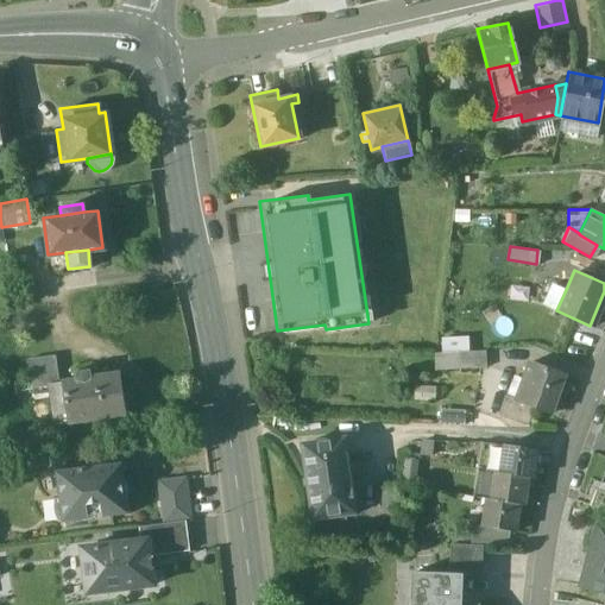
[(550,287),(542,304),(556,310),(565,292),(550,287)]
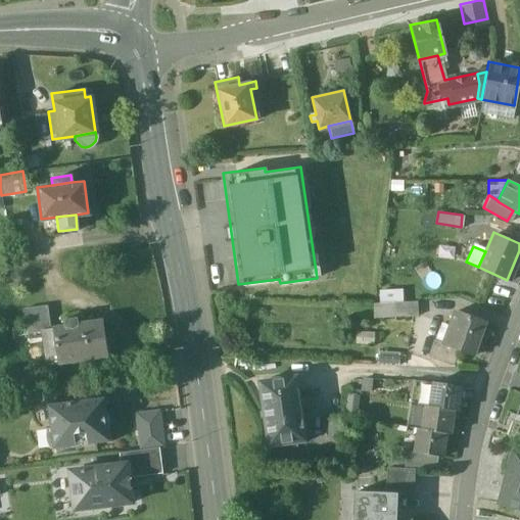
[(416,300),(393,301),(393,314),(393,316),(416,315),(416,300)]
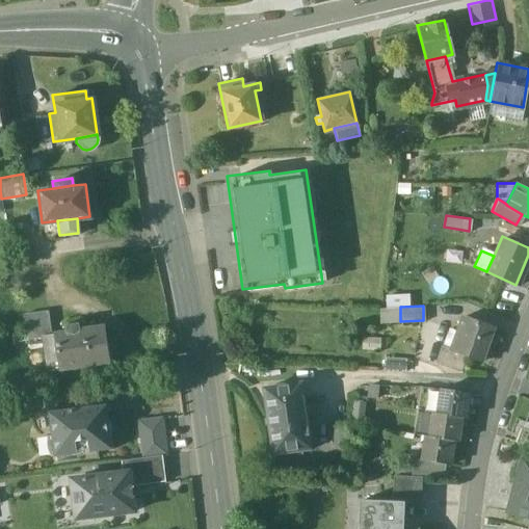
[(400,307),(379,307),(379,320),(400,319),(400,307)]
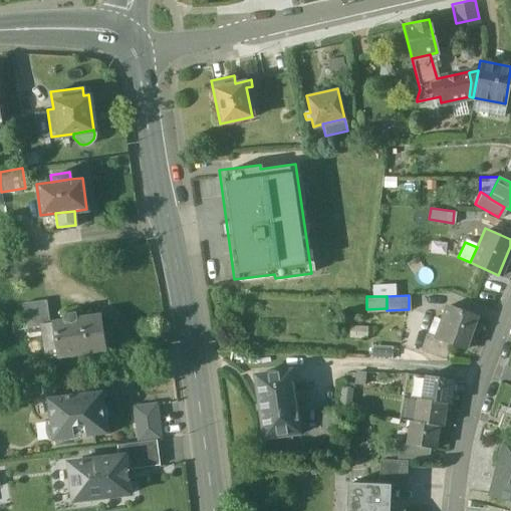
[(44,298),(22,301),(26,326),(39,324),(39,322),(48,321),(44,298)]
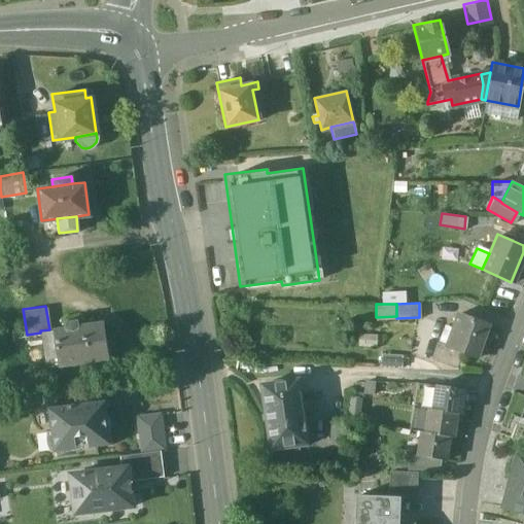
[(487,324),(456,313),(444,346),(459,351),(476,357),(480,347),(485,332),(487,324)]
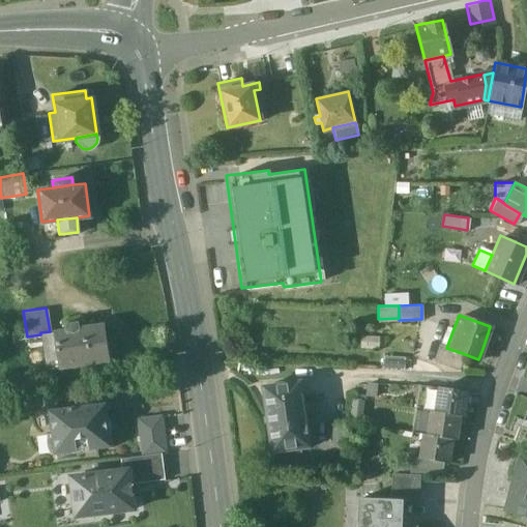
[(77,321),(65,323),(66,329),(50,331),(40,332),(40,334),(47,369),(118,357),(114,335),(105,337),(103,323),(78,327),(77,321)]
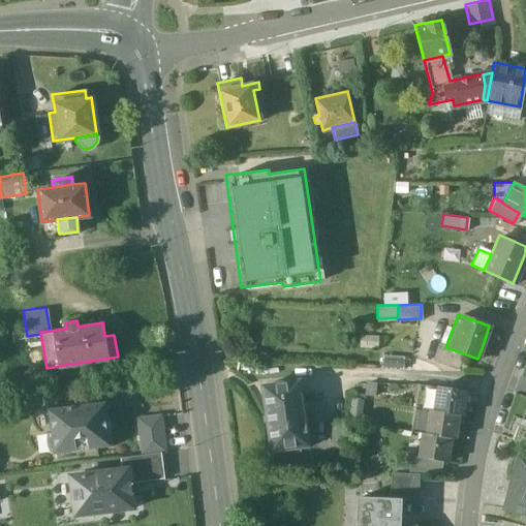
[(487,333),(482,348),(487,350),(492,334),(487,333)]
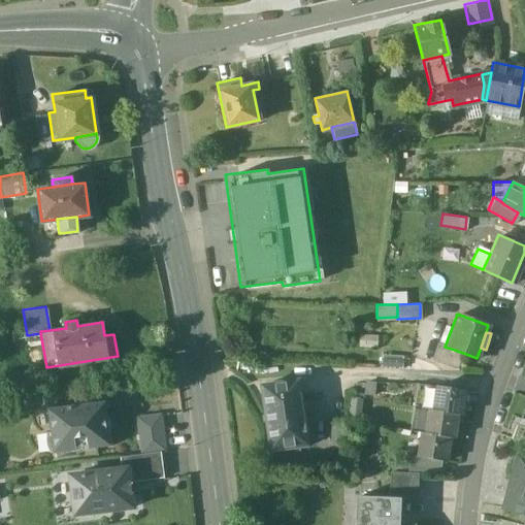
[(445,347),(437,343),(431,359),(455,367),(460,352),(445,347)]
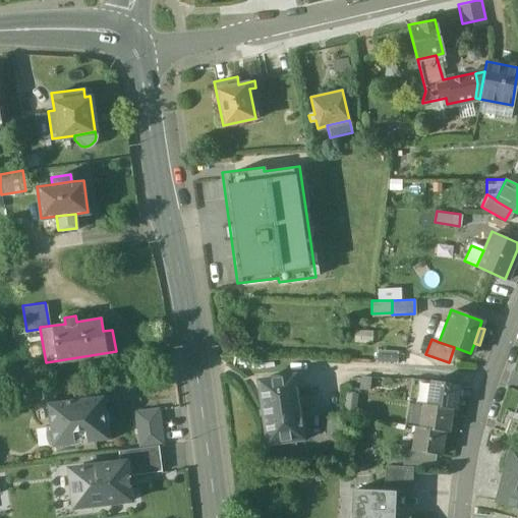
[(294,375),(257,380),(267,444),(303,439),(294,375)]
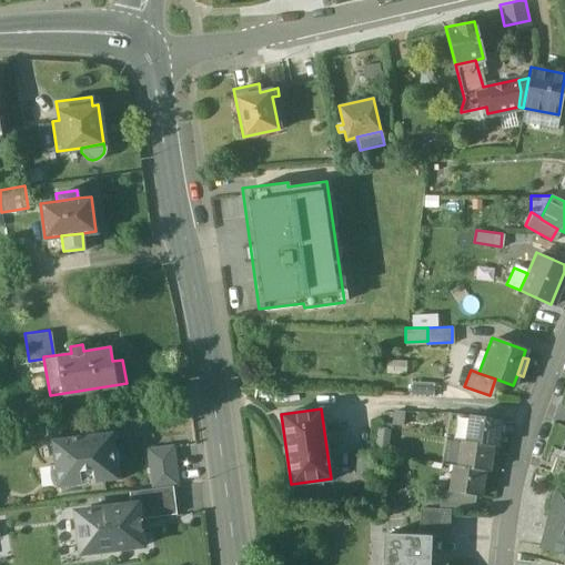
[(470,415),(447,412),(444,436),(465,440),(470,415)]
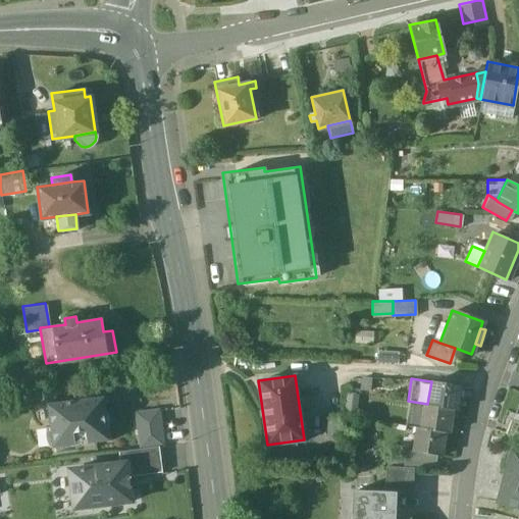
[(459,385),(431,381),(427,404),(428,405),(451,409),(455,409),(459,385)]
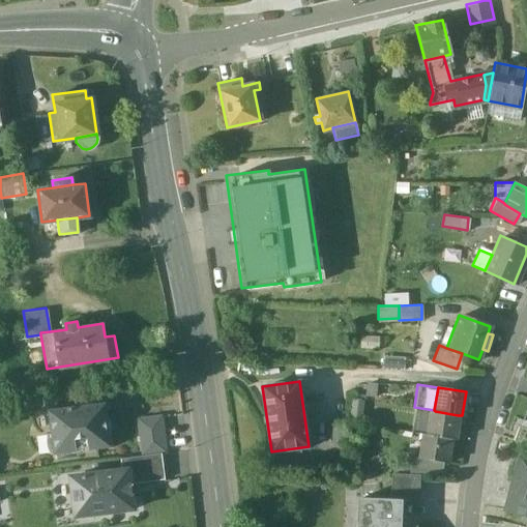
[(105,408),(76,412),(75,406),(48,409),(53,452),(110,445),(108,431),(109,428),(109,423),(108,419),(106,416),(105,408)]
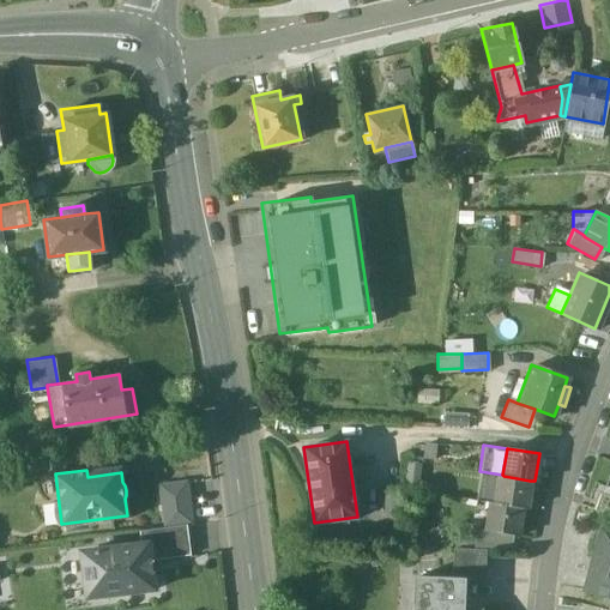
[(503,476),(499,475),(493,501),(521,506),(526,507),(530,481),(503,476)]
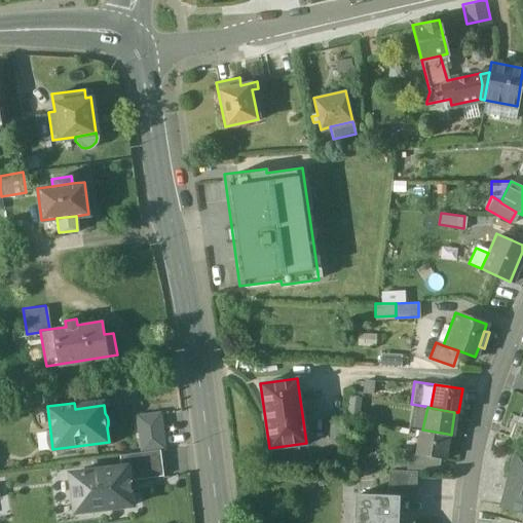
[(159,411),(135,414),(140,450),(158,448),(163,447),(159,411)]
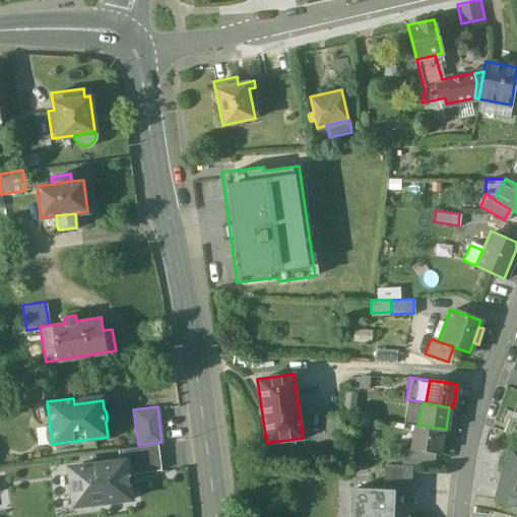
[(417,425),(414,424),(410,448),(438,452),(442,429),(417,425)]
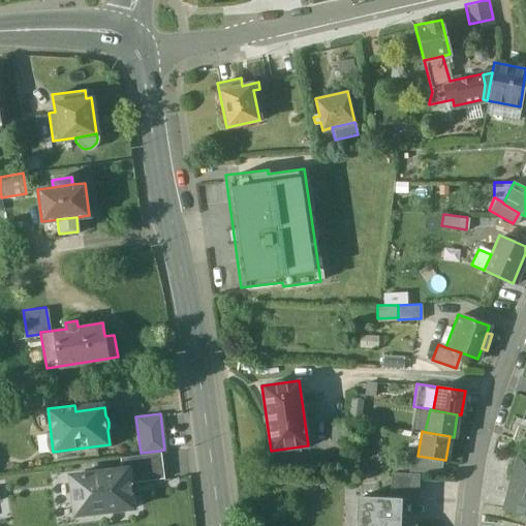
[(141,453),(119,456),(120,468),(127,467),(128,481),(129,480),(130,482),(162,476),(159,451),(141,453)]
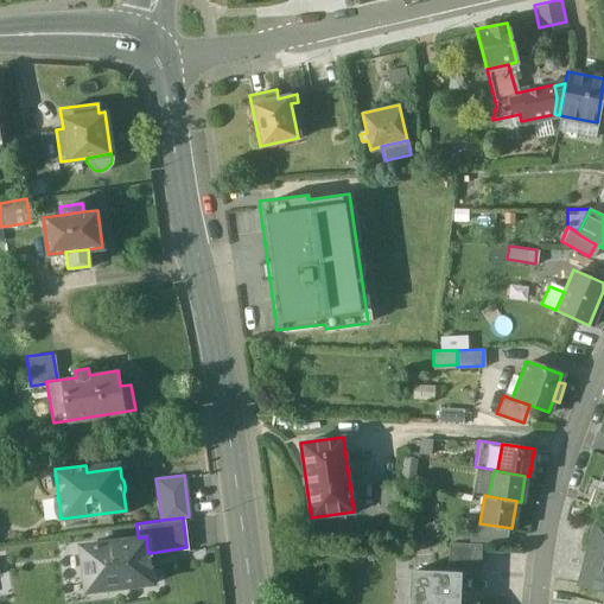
[(603,523),(595,521),(583,564),(577,584),(603,591),(603,523)]
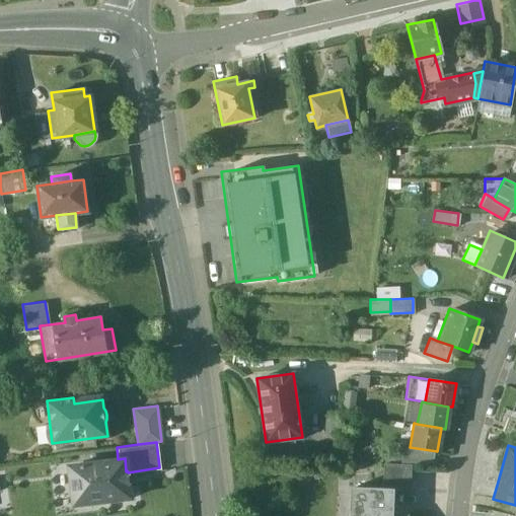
[(118,459),(68,465),(70,478),(69,478),(70,491),(71,491),(73,504),(130,497),(128,485),(129,485),(128,472),(127,470),(126,471),(125,458),(118,459)]
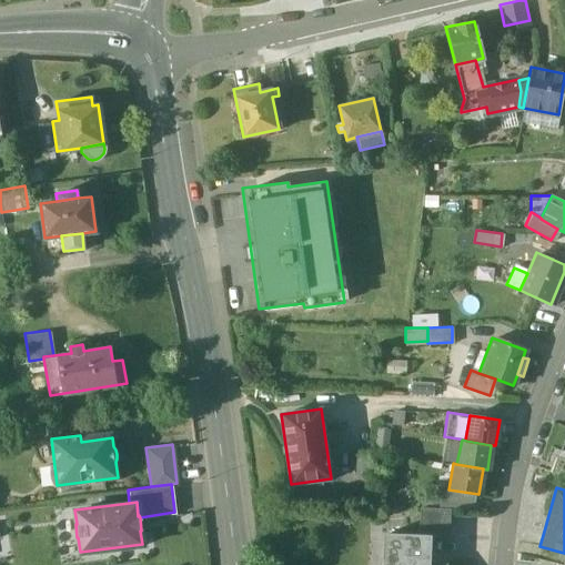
[(449,507),(420,506),(419,533),(431,534),(431,536),(447,536),(449,507)]
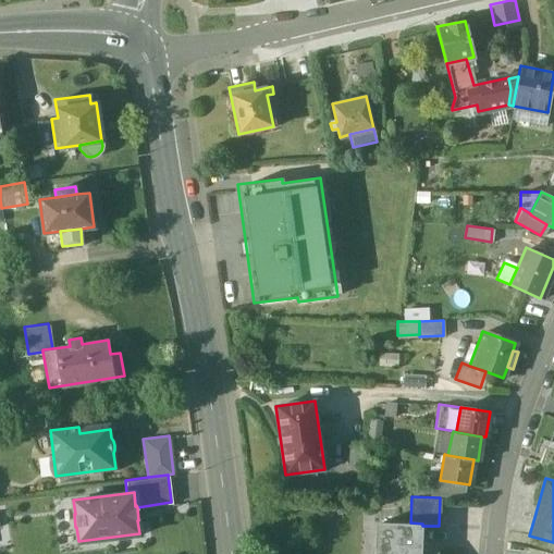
[(436,553),(438,552),(421,551),(422,526),(422,524),(410,522),(377,521),(374,553),(436,553)]
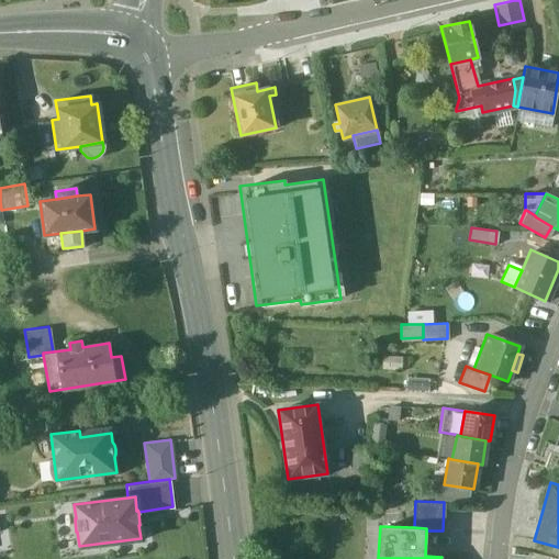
All buildings are outlined.
